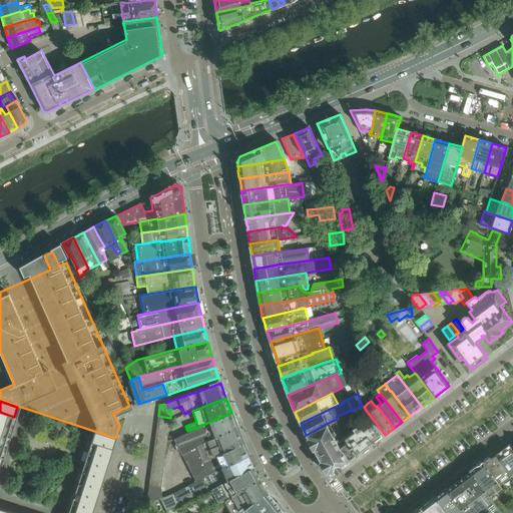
[(358,424),(351,410),(336,417),(337,419),(326,424),(306,435),(310,441),(313,447),(331,439),(333,437),(333,436),(358,424)]
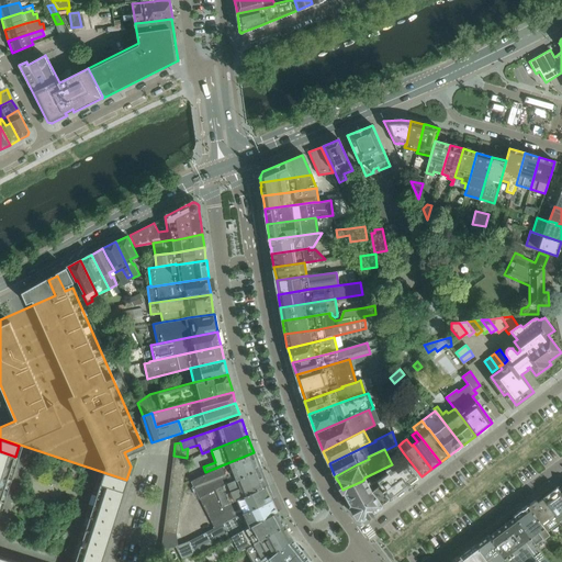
[(0,464),(12,469),(15,457),(0,451),(0,464)]
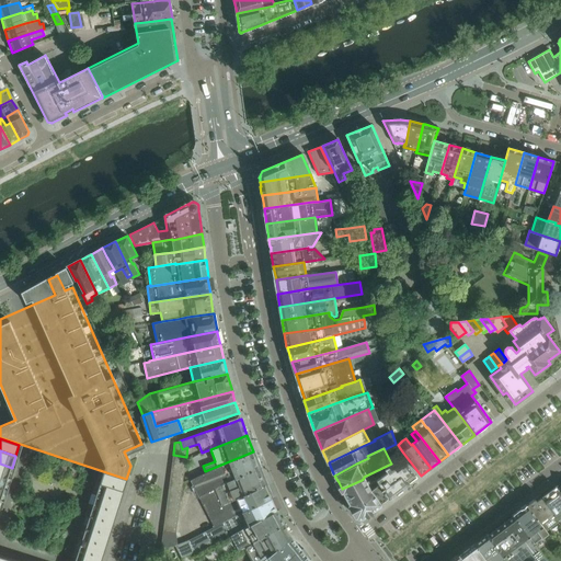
[(198,496),(259,469),(254,457),(253,451),(205,471),(205,472),(191,480),(198,496)]
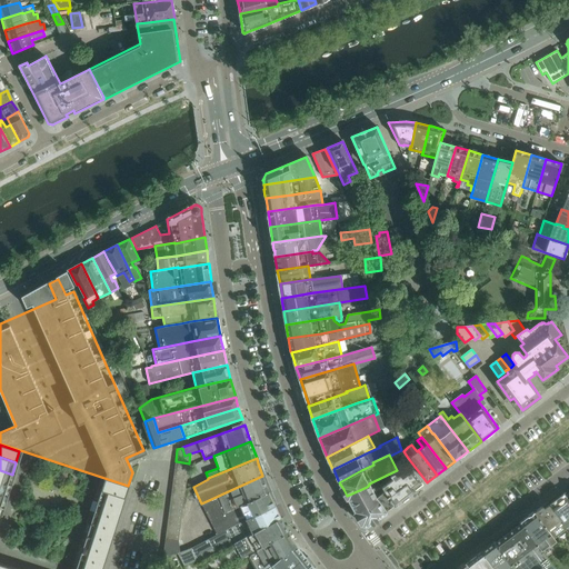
[(409,496),(416,490),(416,489),(423,483),(412,469),(406,475),(400,473),(399,473),(398,471),(390,475),(392,479),(390,480),(388,477),(385,479),(387,482),(380,487),(385,492),(380,495),(391,509),(401,501),(402,501),(402,500),(402,499),(407,496),(408,496),(409,496)]
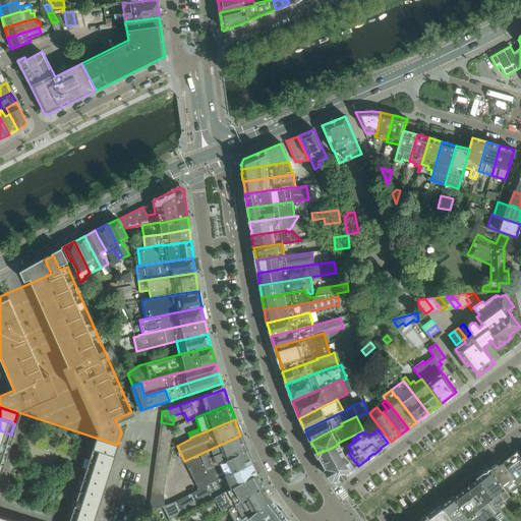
[(0,442),(7,445),(11,435),(0,430),(0,442)]
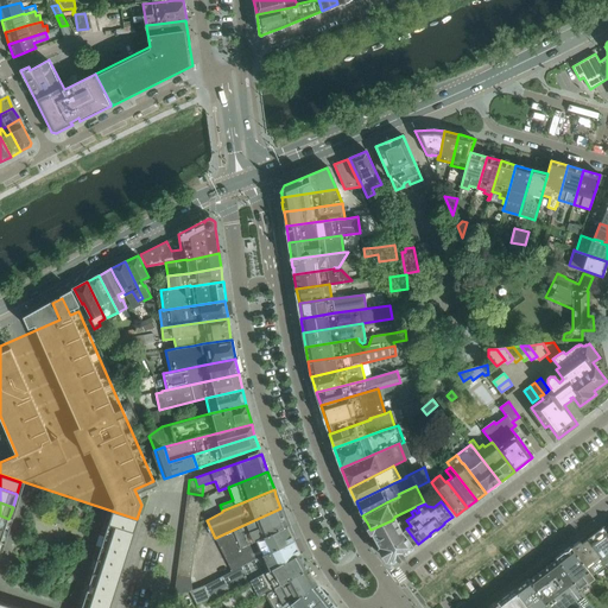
[(225,556),(287,525),(283,513),(280,508),(215,538),(225,556)]
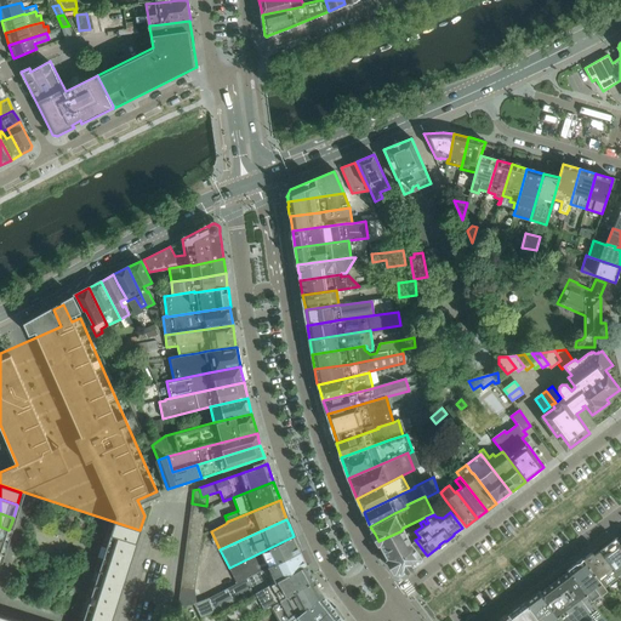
[(142,529),(115,520),(112,534),(137,542),(142,529)]
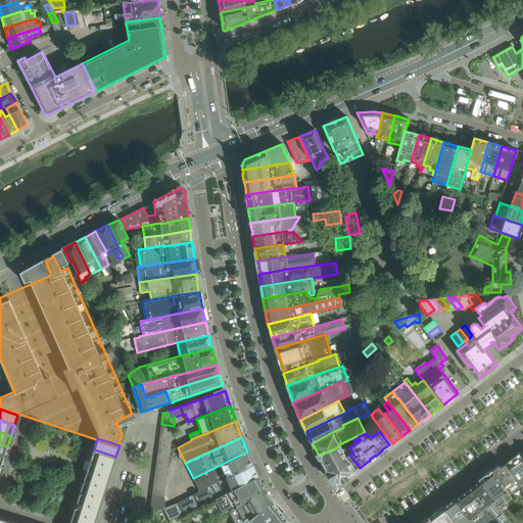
[(343,459),(337,447),(319,456),(320,458),(328,471),(343,459)]
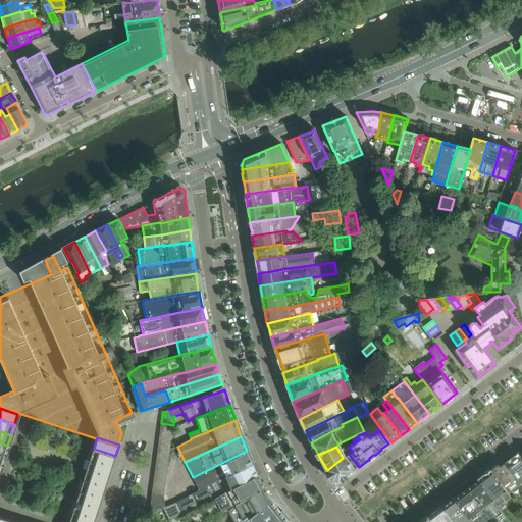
[(115,456),(94,449),(90,459),(112,466),(115,456)]
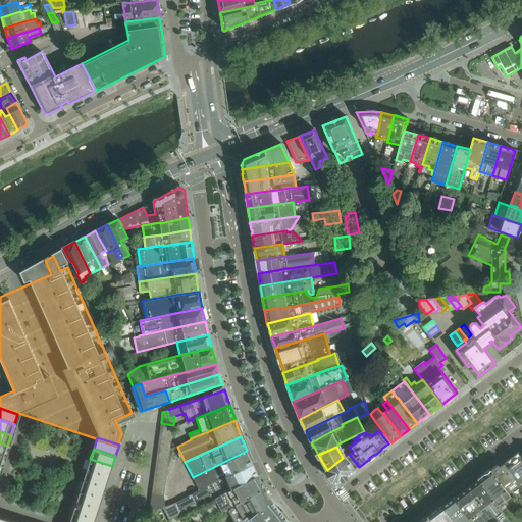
[(200,490),(252,463),(247,451),(193,477),(199,490),(200,490)]
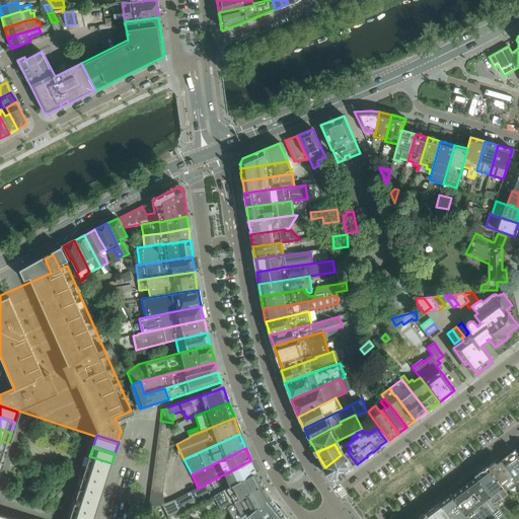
[(357,464),(347,451),(341,455),(325,467),(324,467),(330,477),(331,479),(336,480),(357,464)]
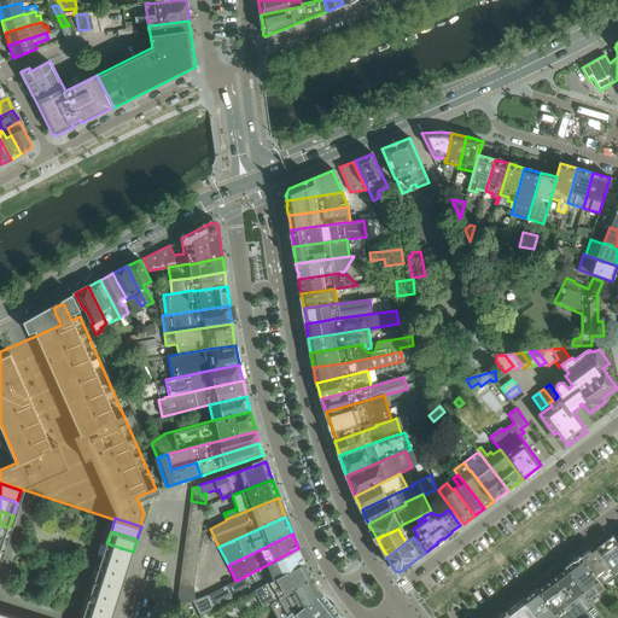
[(617,547),(614,542),(613,541),(612,542),(610,541),(606,544),(606,547),(599,552),(616,573),(617,576),(617,547)]
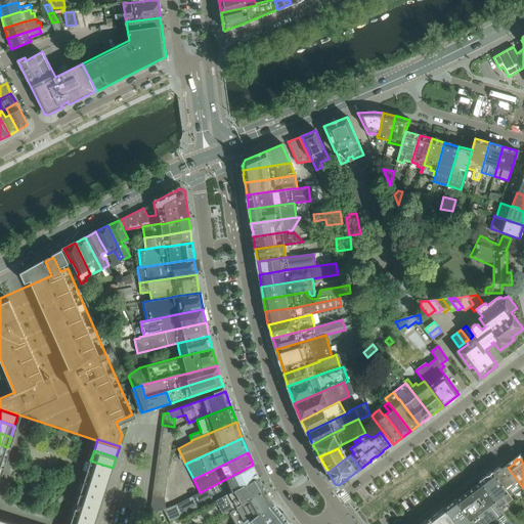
[(113,468),(90,461),(87,472),(110,479),(113,468)]
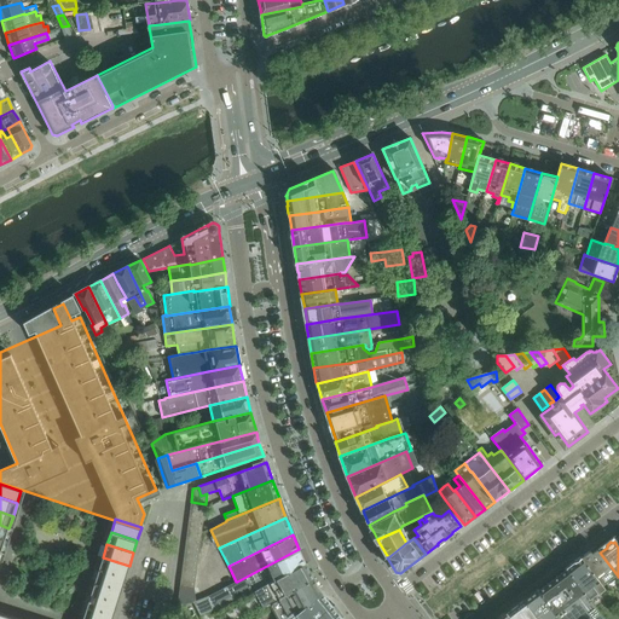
[(617,574),(600,553),(596,547),(582,557),(580,557),(601,585),(602,585),(617,574)]
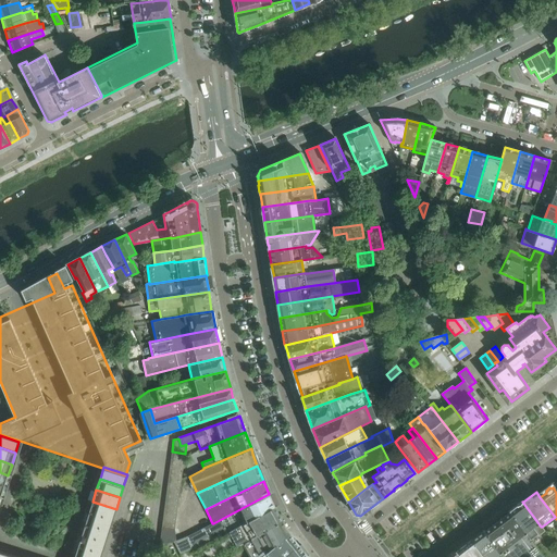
[(182,540),(175,543),(181,555),(187,552),(193,548),(231,529),(231,530),(275,507),(273,502),(272,502),(269,494),(213,523),(212,523),(194,533),(187,536),(182,540)]
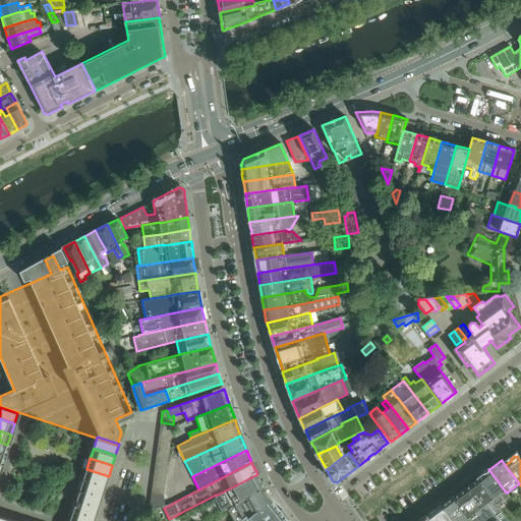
[(109,476),(87,469),(83,479),(106,486),(109,476)]
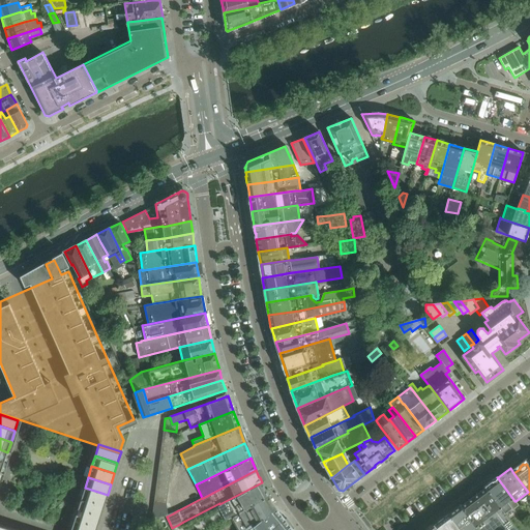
[(514,501),(497,477),(484,487),(505,513),(511,508),(511,509),(519,504),(516,501),(514,501)]
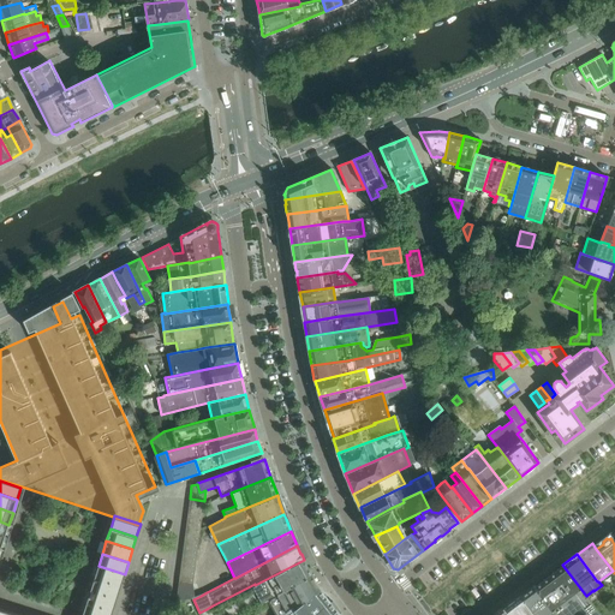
[(255,585),(254,586),(262,603),(268,601),(278,595),(278,596),(311,574),(304,560),(255,585)]
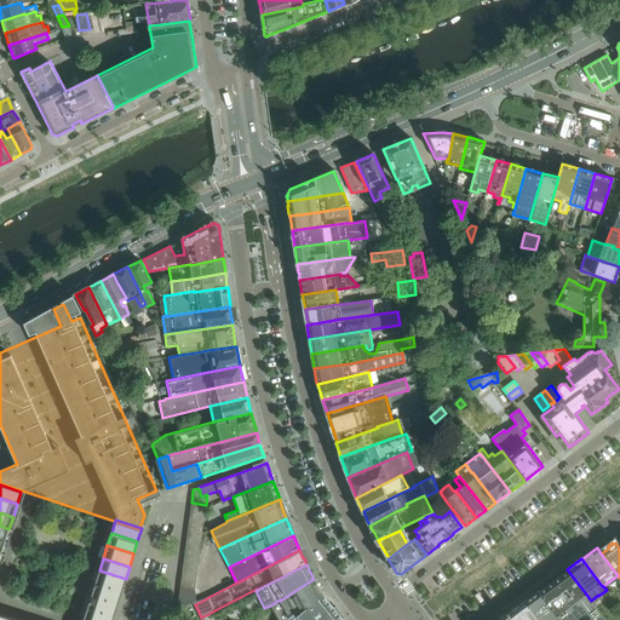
[(591,601),(567,569),(538,591),(557,616),(560,619),(606,619),(591,601)]
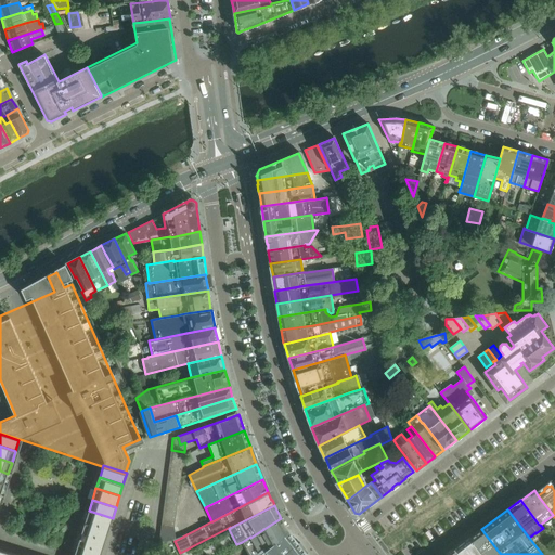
[(113,518),(89,511),(86,521),(108,529),(113,518)]
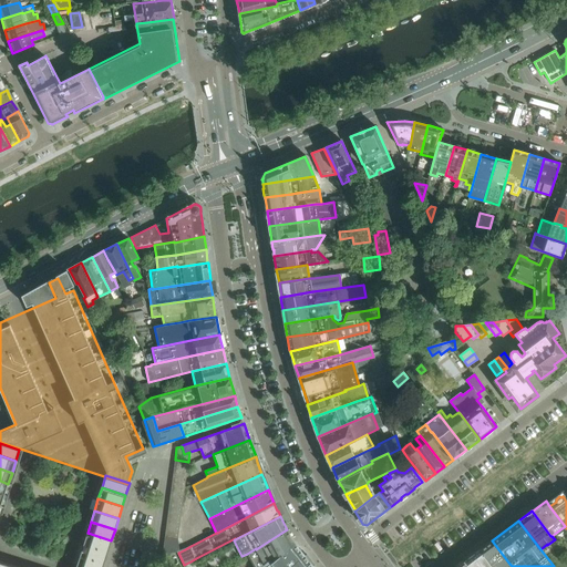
[(256,548),(247,554),(254,566),(265,566),(266,566),(295,544),(287,529),(256,549),(256,548)]
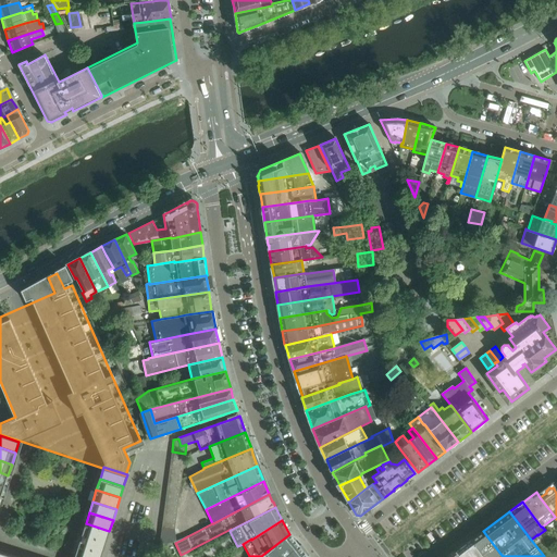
[(109,531),(86,523),(83,533),(82,534),(106,542),(109,531)]
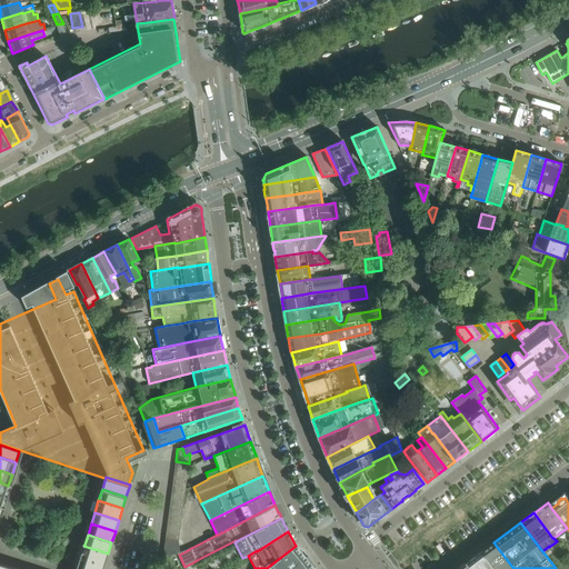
[(507,568),(511,566),(493,542),(481,551),(493,568),(507,568)]
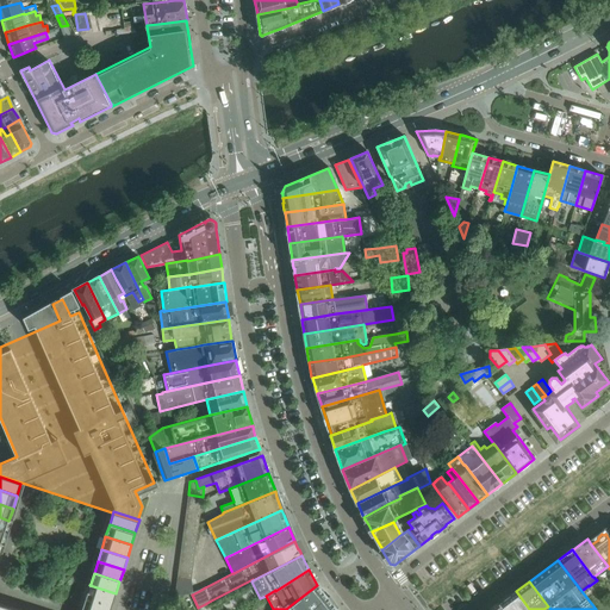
[(116,593),(89,585),(86,598),(112,607),(116,593)]
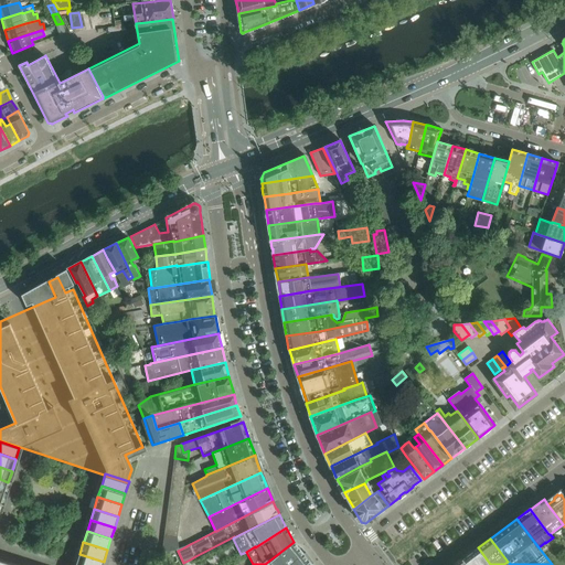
[(287,564),(302,553),(294,542),(265,564),(264,564),(287,564)]
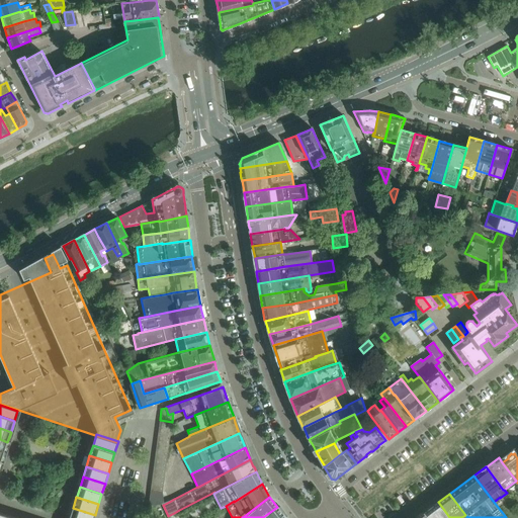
[(449,517),(438,502),(424,513),(423,513),(426,517),(449,517)]
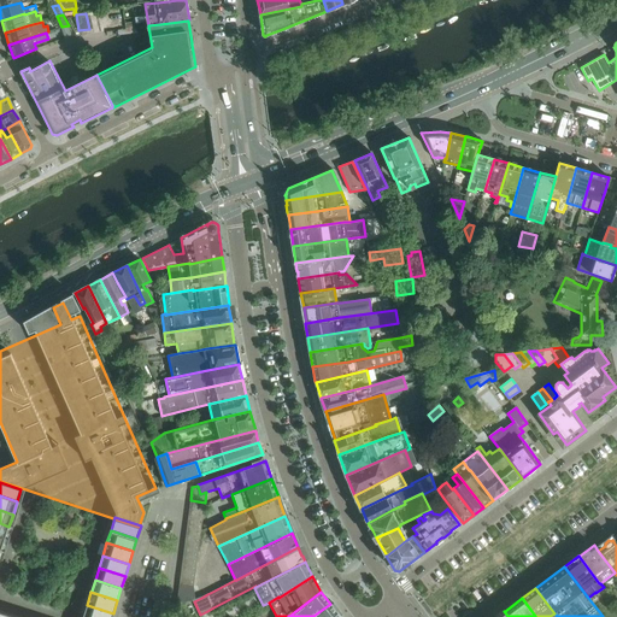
[(341,616),(330,604),(313,616),(341,616)]
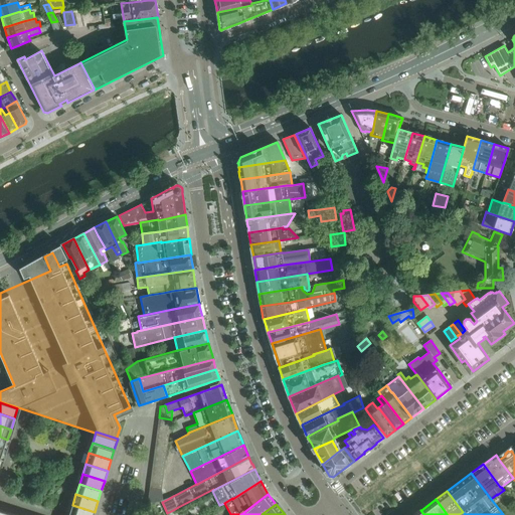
[(93,514),(95,512),(72,505),(68,514),(93,514)]
